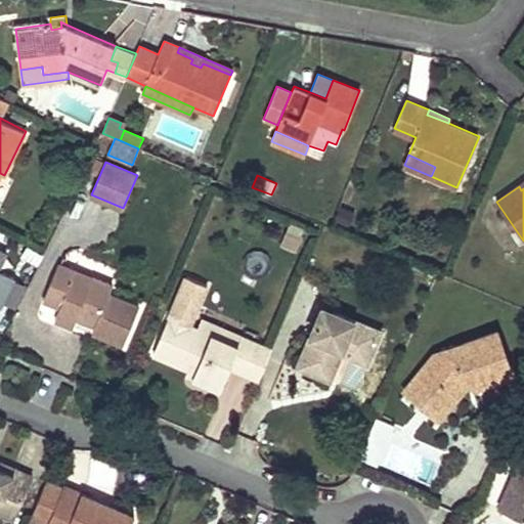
[(301,237),(286,231),(281,244),(297,250),(301,237)]
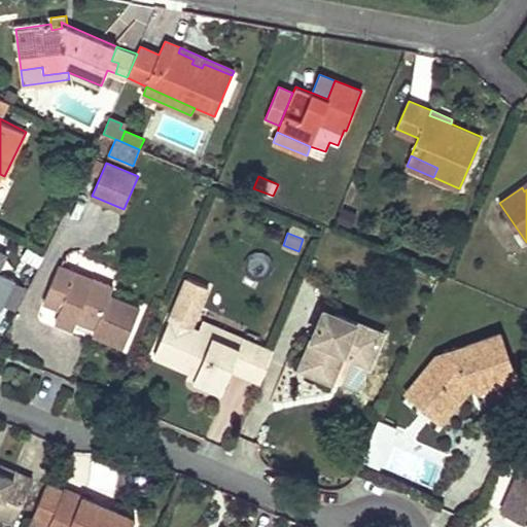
[(74,281),(77,273),(59,265),(44,301),(61,308),(56,320),(74,327),(78,319),(81,313),(99,320),(97,326),(94,334),(125,347),(140,310),(110,296),(114,288),(94,280),(91,288),(74,281)]
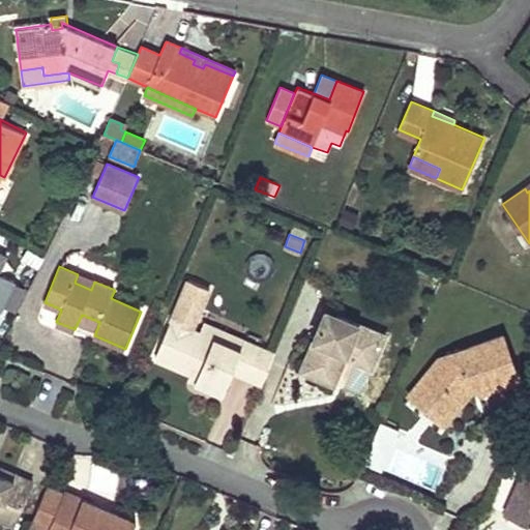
[(0,308),(0,310),(15,282),(0,273),(0,308)]
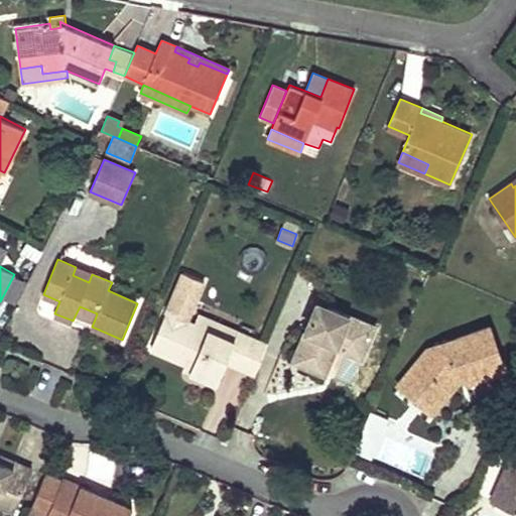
[(92,274),(76,267),(73,275),(89,282),(92,274)]
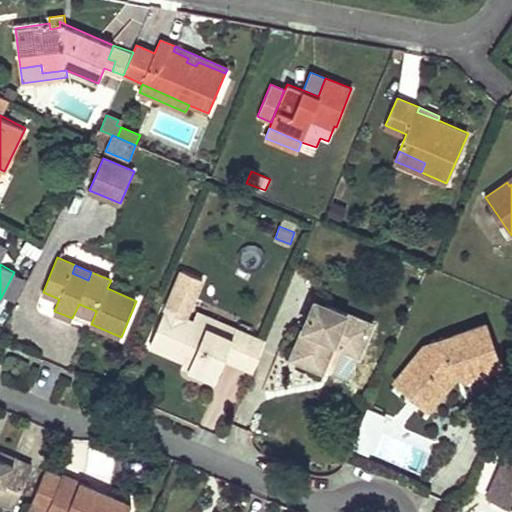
[(240,364),(252,334),(237,328),(233,337),(193,321),(186,318),(202,278),(181,270),(150,345),(185,360),(192,363),(189,368),(217,379),(226,358),(240,364)]
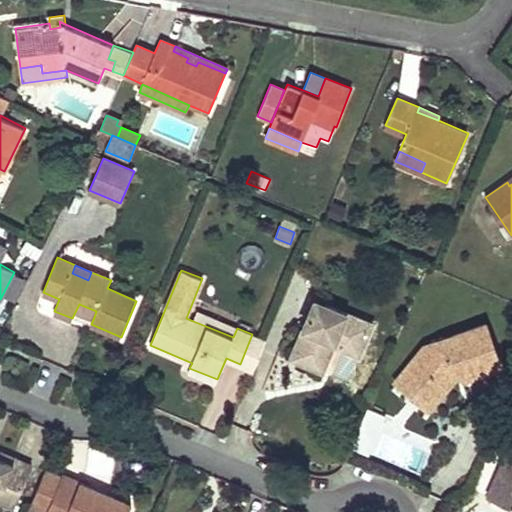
[(341,342),(339,346),(359,354),(372,323),(316,300),(297,346),(328,359),(334,344),(335,340),(341,342)]
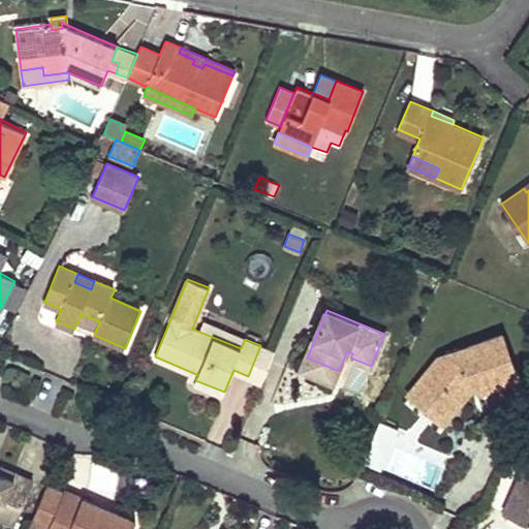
[(79,320),(97,328),(99,321),(82,314),(79,320)]
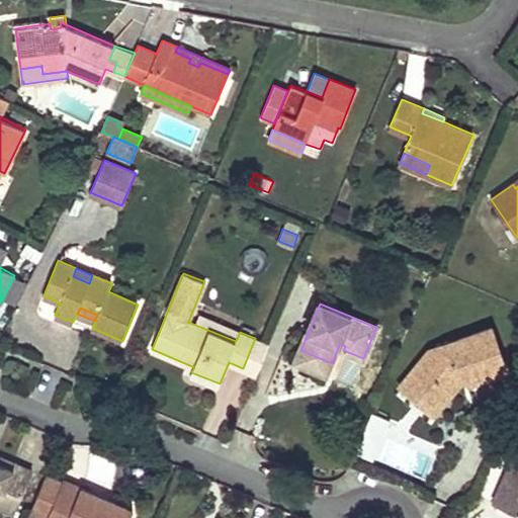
[(199,315),(195,325),(236,341),(240,332),(199,315)]
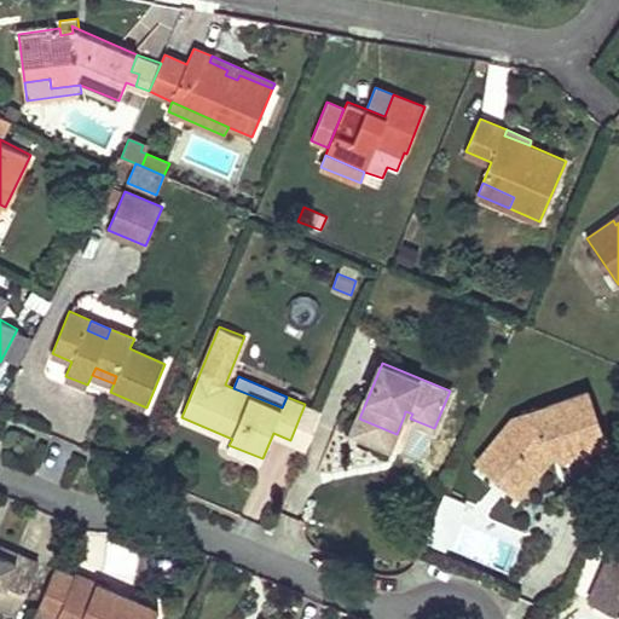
[(508,468),(527,484),(555,450),(562,456),(606,440),(588,392),(515,417),(479,461),(499,478),(508,468)]
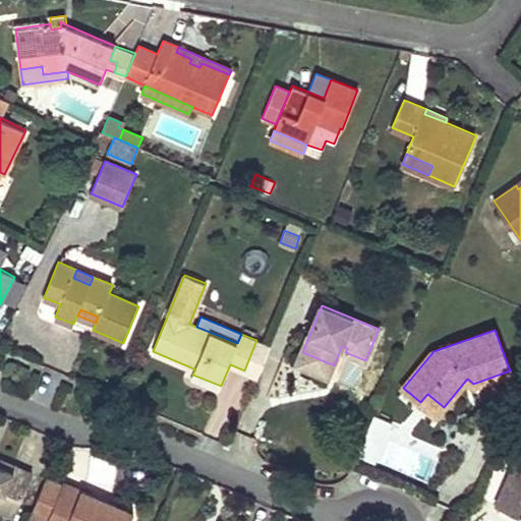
[(271,345),(256,340),(244,370),(257,375),(271,345)]
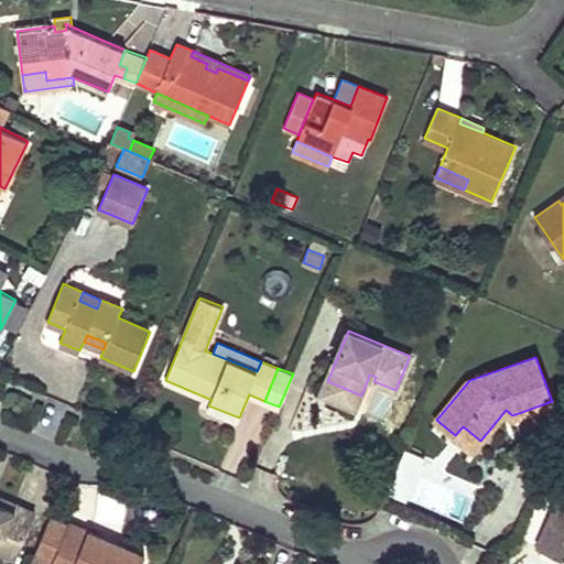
[(356,409),(361,396),(327,381),(321,394),(356,409)]
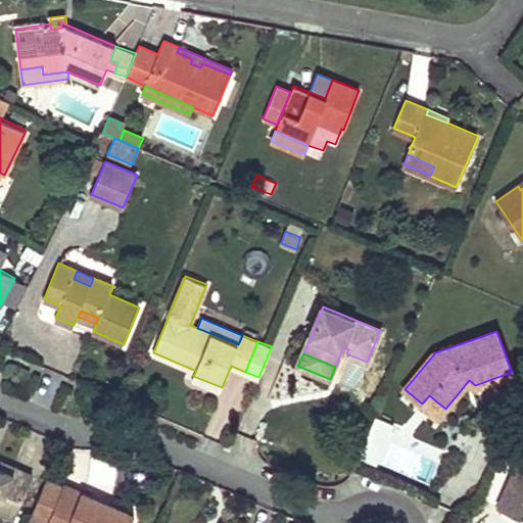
[(187,373),(193,376),(196,371),(189,368),(187,373)]
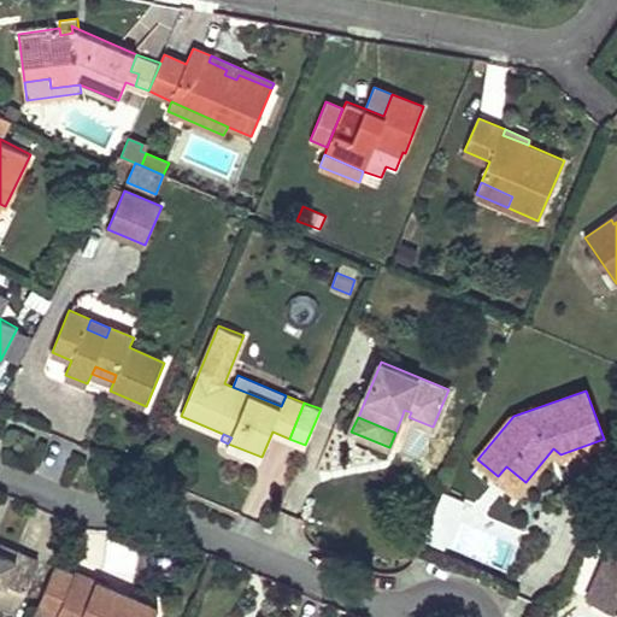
[(517,492),(526,482),(506,466),(498,476),(517,492)]
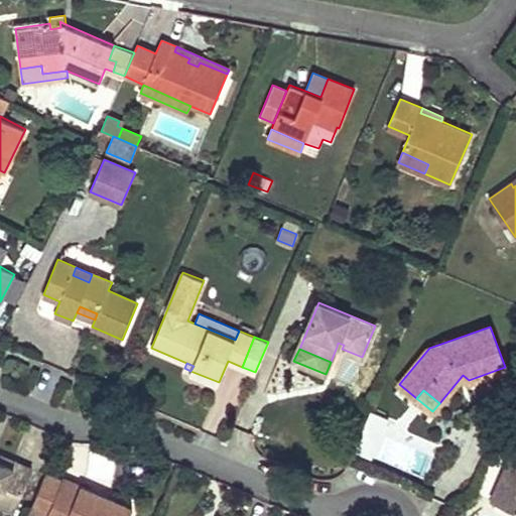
[(370,412),(358,442),(367,445),(380,416),(370,412)]
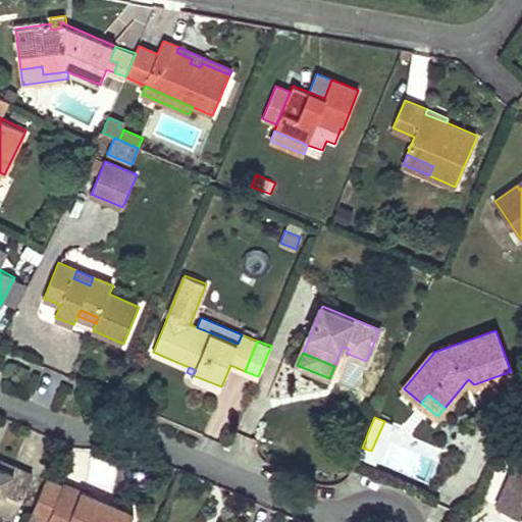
[(430,444),(437,431),(421,420),(413,432),(430,444)]
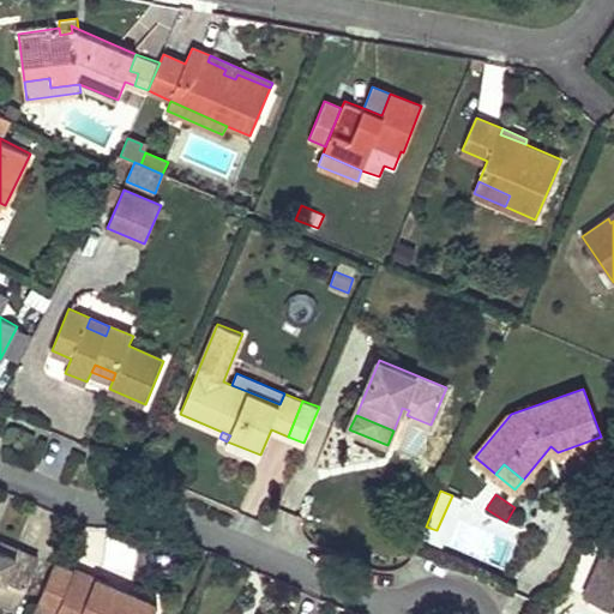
[(437,530),(426,527),(421,539),(432,542),(437,530)]
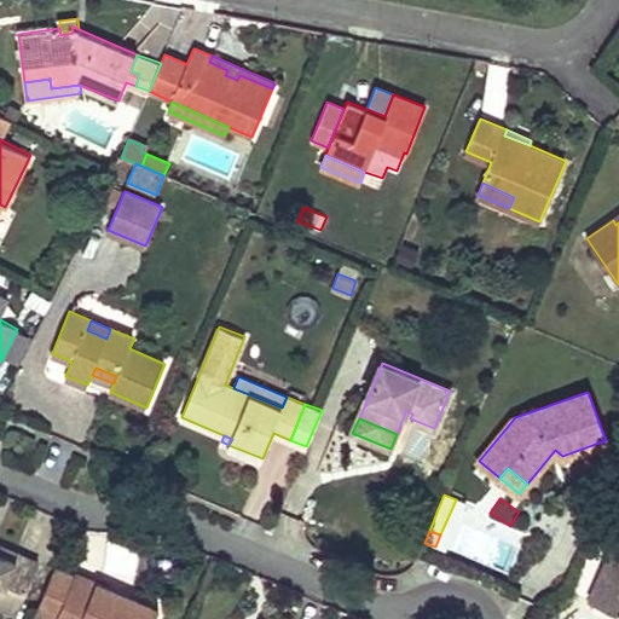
[(618,543),(613,545),(589,601),(618,613),(618,543)]
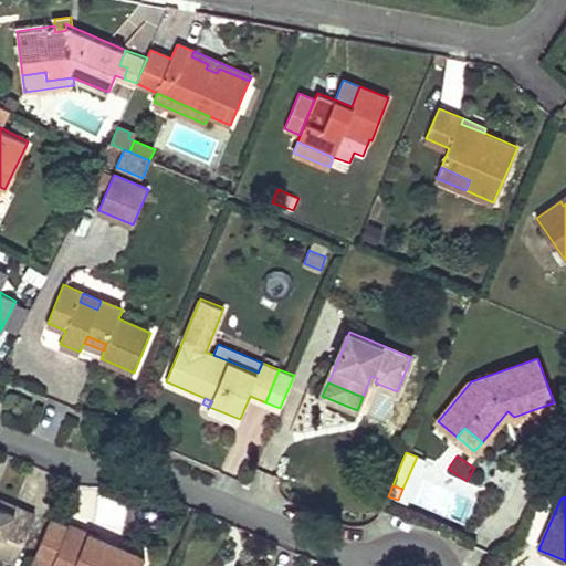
[(0,498),(0,504),(16,512),(18,505),(0,498)]
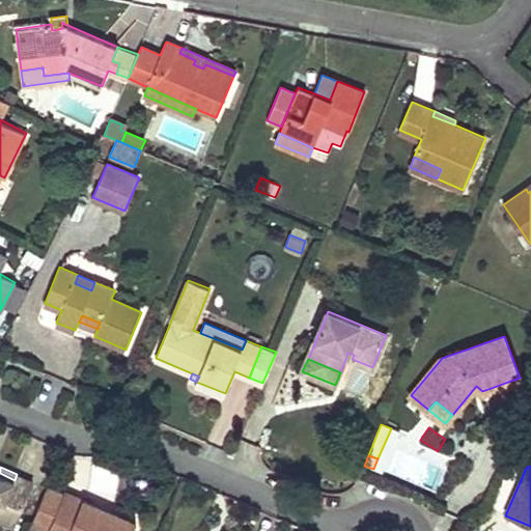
[(0,520),(0,521),(14,527),(33,481),(17,474),(15,480),(0,473),(0,520)]
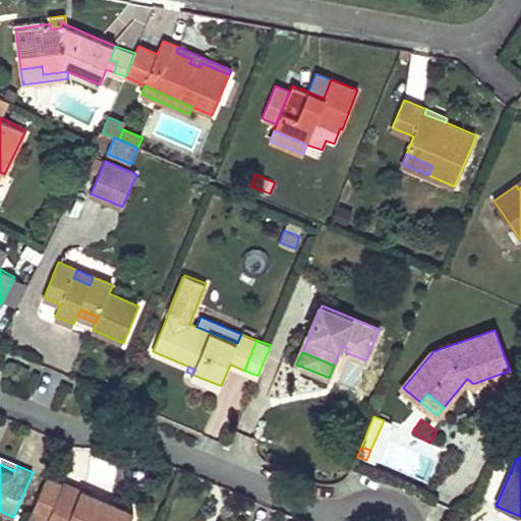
[(130,520),(134,513),(64,482),(63,485),(46,478),(31,515),(45,520),(130,520)]
